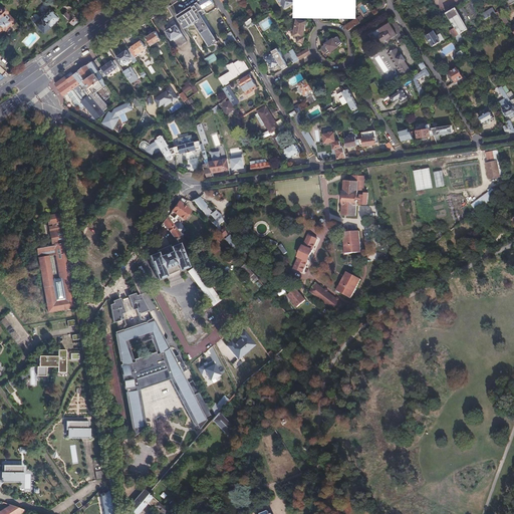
[(212,0),(202,0),(199,2),(204,10),(208,16),(209,15),(205,9),(214,3),(212,0)]
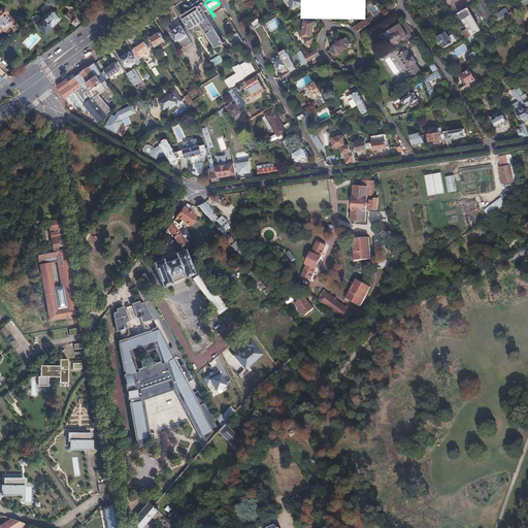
[(287,0),(290,4),(290,5),(292,8),(293,8),(295,7),(295,6),(302,2),(300,0),(287,0)]
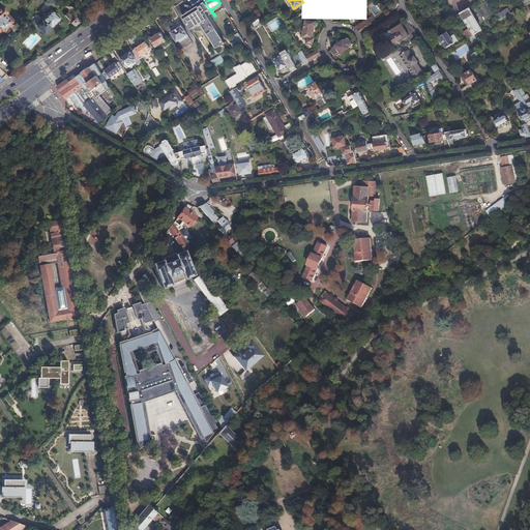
[(398,3),(396,0),(389,5),(392,10),(398,7),(398,3)]
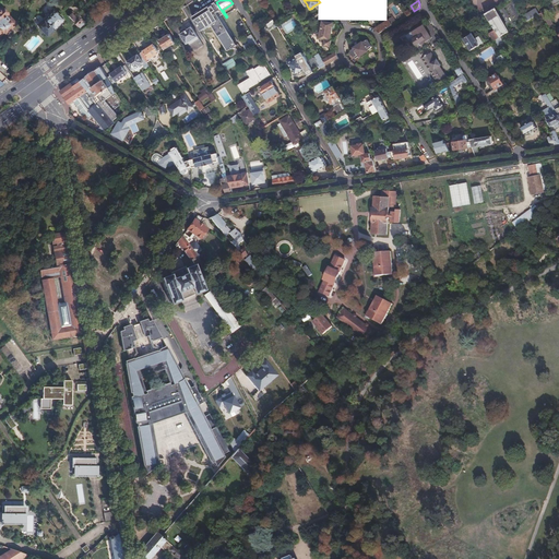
[(211,7),(193,16),(202,32),(212,25),(227,51),(238,46),(217,13),(222,11),(216,2),(211,7)]
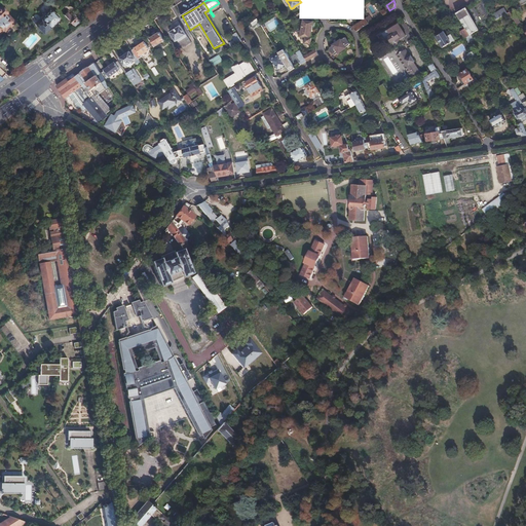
[(492,14),(496,21),(508,13),(503,7),(492,14)]
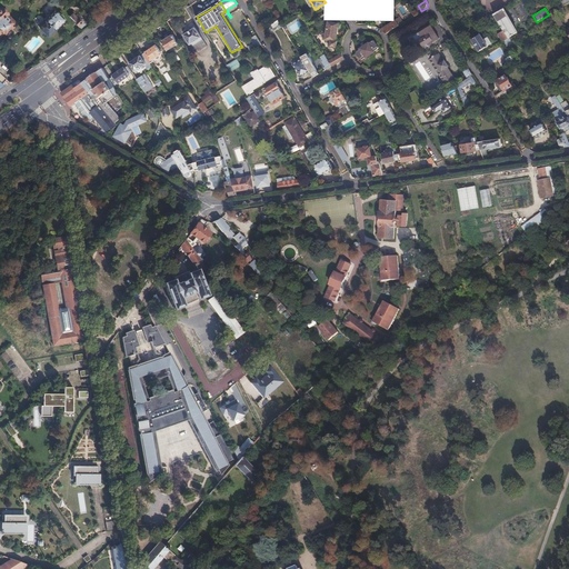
[(7,16),(0,9),(0,36),(2,35),(3,36),(9,30),(10,31),(16,25),(9,18),(8,18),(6,17),(7,16)]
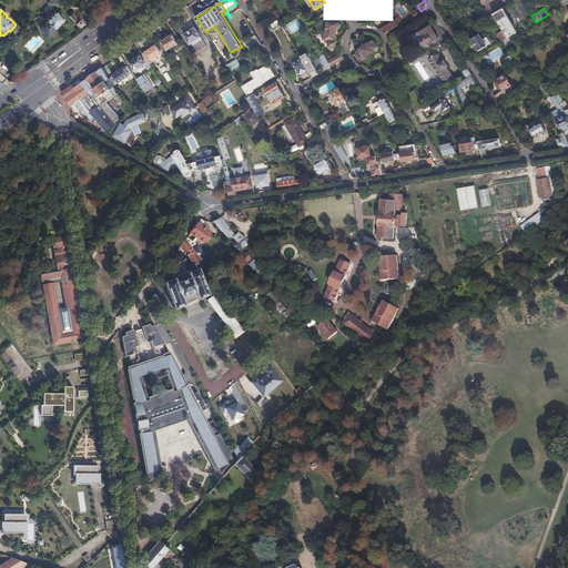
[(517,33),(503,9),(493,14),(503,31),(507,39),(517,33)]
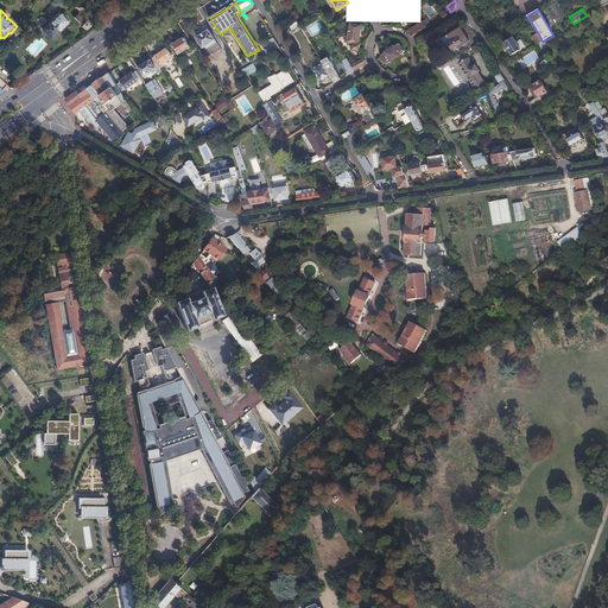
[(68,21),(58,12),(48,24),(49,24),(48,25),(46,25),(42,29),(43,30),(42,30),(50,38),(56,32),(57,32),(68,21)]
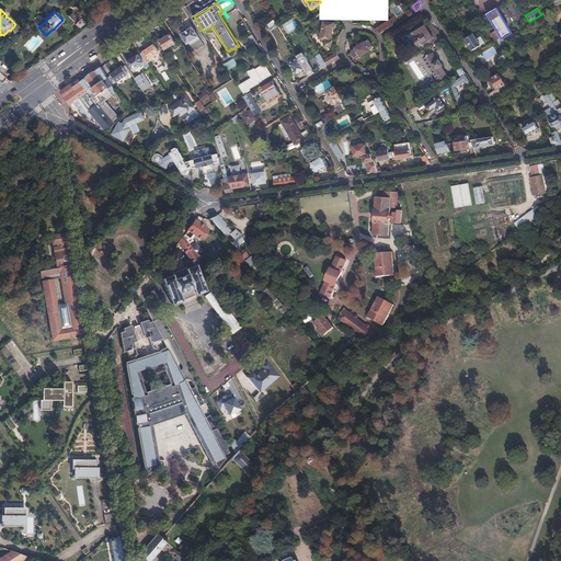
[(550,19),(546,11),(544,13),(551,27),(554,25),(550,18),(550,19)]
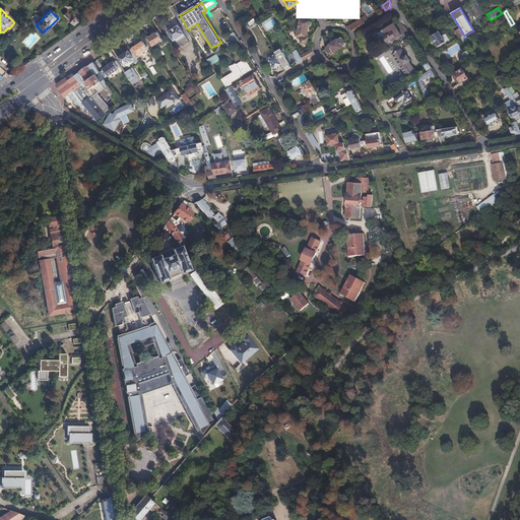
[(77,21),(69,13),(67,15),(65,13),(62,15),(72,26),(77,21)]
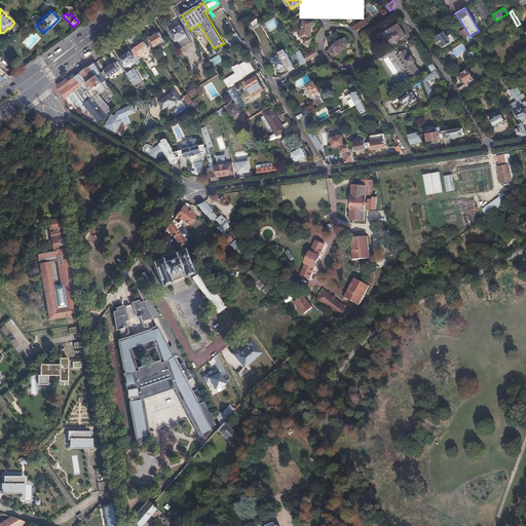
[(257,19),(250,23),(253,27),(257,25),(260,23),(258,20),(257,19)]
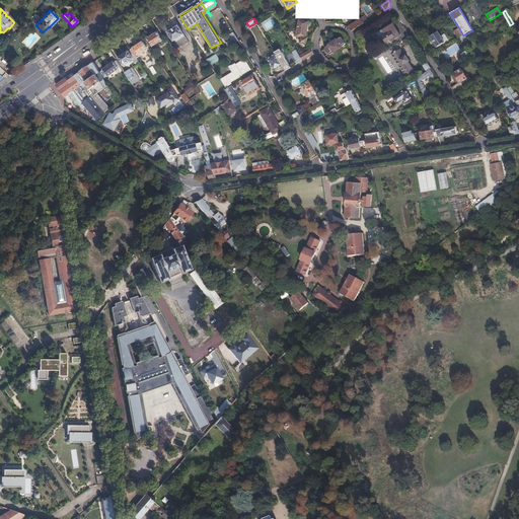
[(361,18),(347,26),(349,28),(352,30),(364,23),(361,18)]
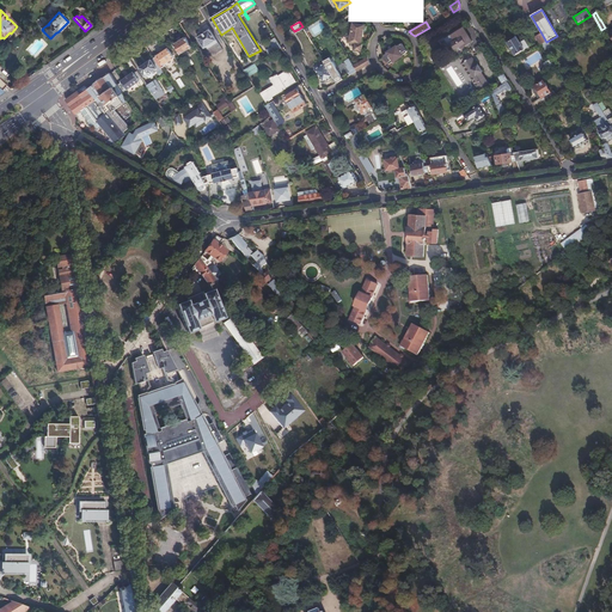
[(365,25),(353,23),(349,43),(356,44),(355,51),(361,53),(362,46),(361,46),(365,25)]
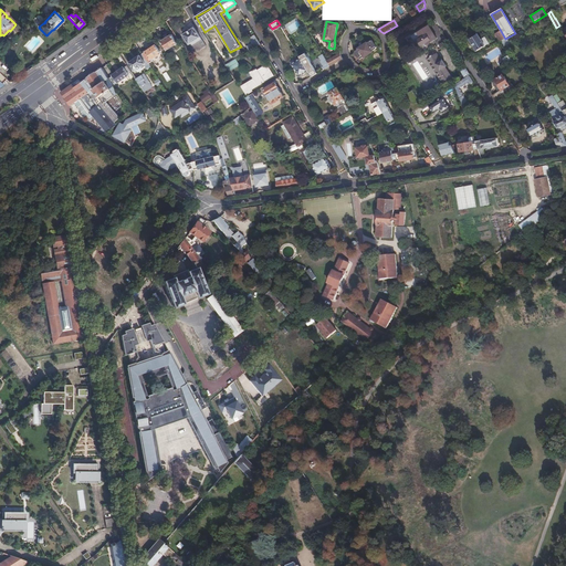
[(426,45),(438,39),(429,25),(418,32),(411,35),(416,42),(417,41),(420,46),(425,44),(426,45)]
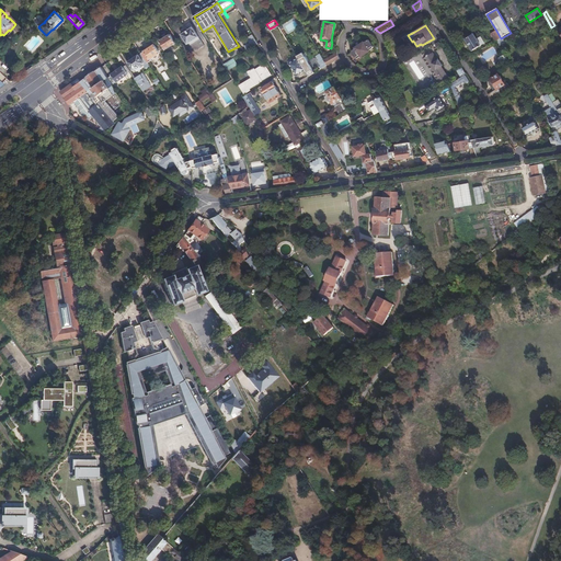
[(189,43),(190,45),(194,42),(199,38),(192,27),(181,34),(187,44),(189,43)]
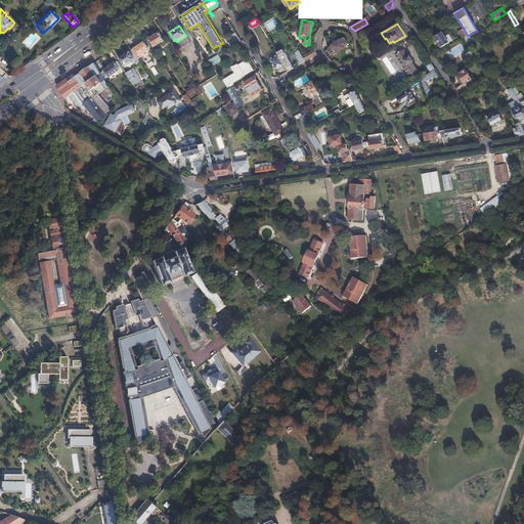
[(468,36),(464,29),(459,32),(461,36),(454,41),(455,43),(464,38),(468,36)]
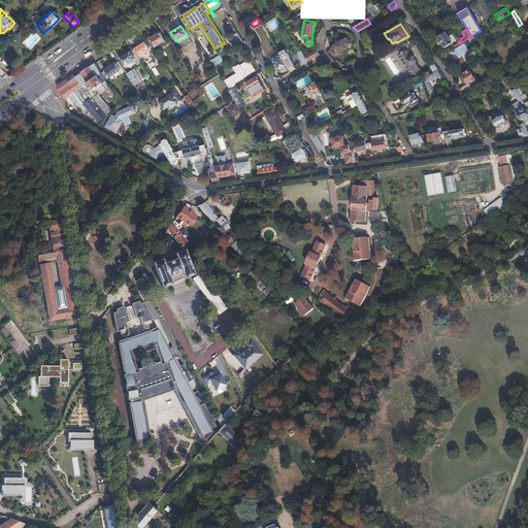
[(438,36),(444,47),(456,40),(453,34),(450,36),(447,31),(438,36)]
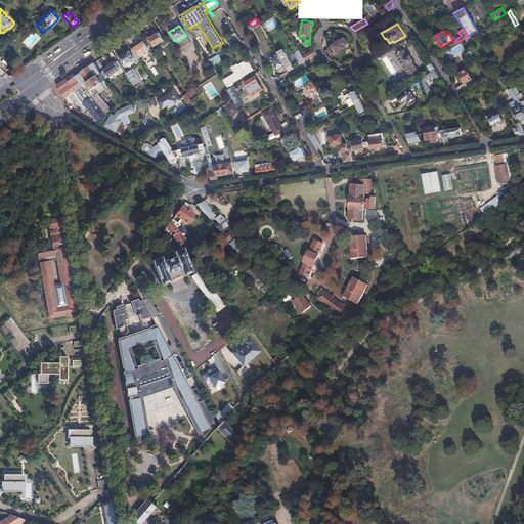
[(148,39),(155,47),(164,41),(159,33),(148,39)]
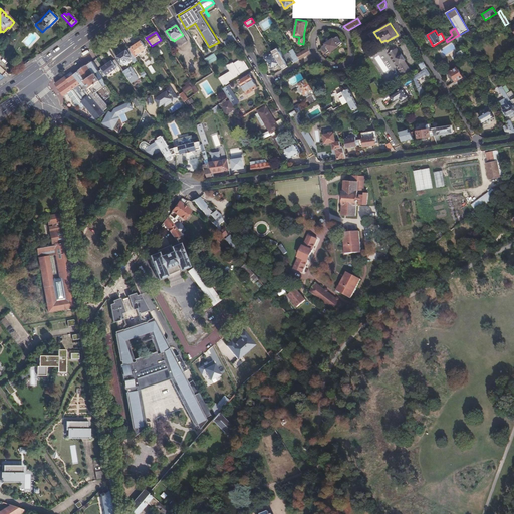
[(225,43),(226,46),(236,40),(231,32),(226,35),(230,40),(225,43)]
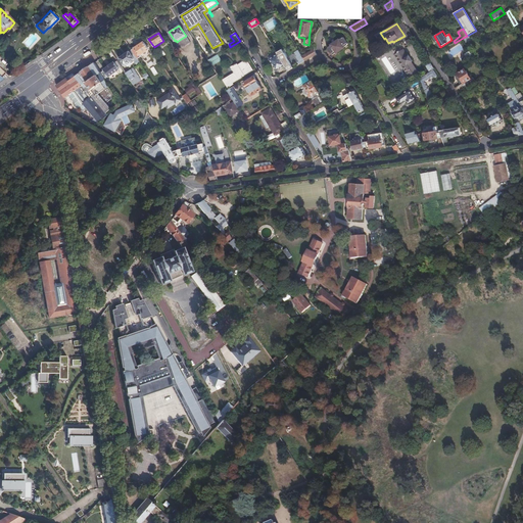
[(327,44),(323,47),(329,57),(337,52),(338,52),(346,47),(346,46),(349,44),(350,42),(344,34),(342,34),(340,35),(338,35),(331,40),(330,41),(327,43),(327,44)]
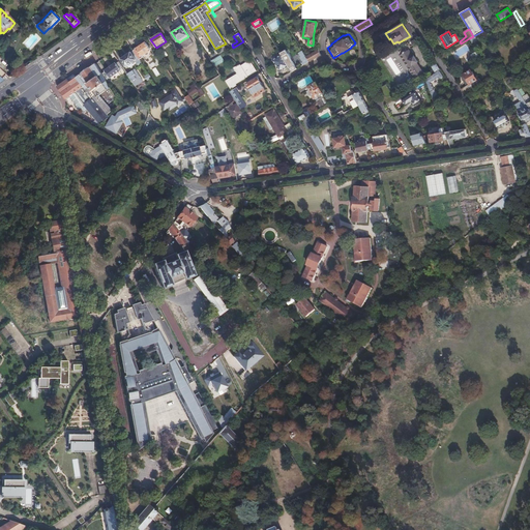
[(183,39),(179,42),(183,50),(193,43),(188,36),(183,39)]
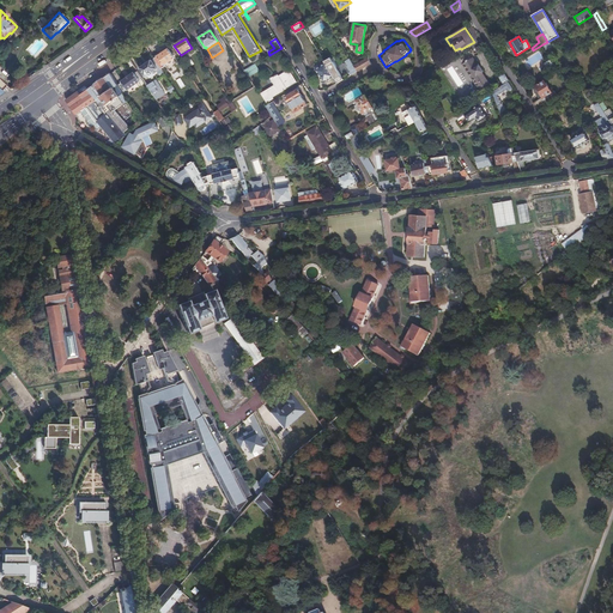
[(161,67),(162,70),(165,66),(164,65),(175,59),(169,49),(158,56),(157,55),(153,58),(155,59),(161,67)]
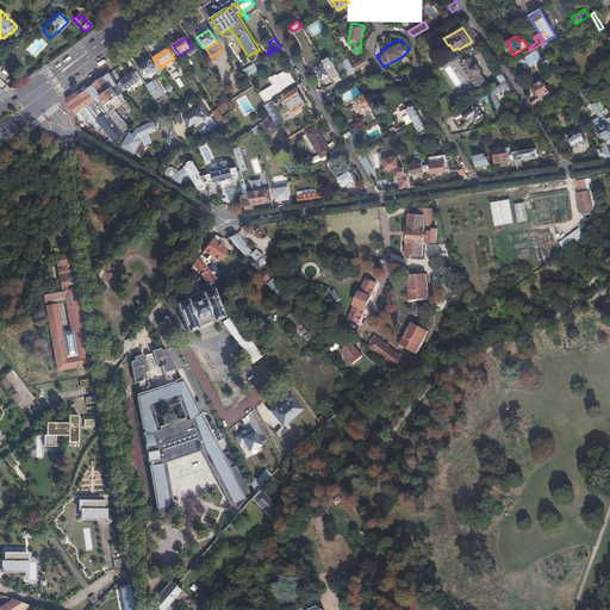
[(353,64),(356,72),(362,67),(369,63),(368,60),(368,56),(353,64)]
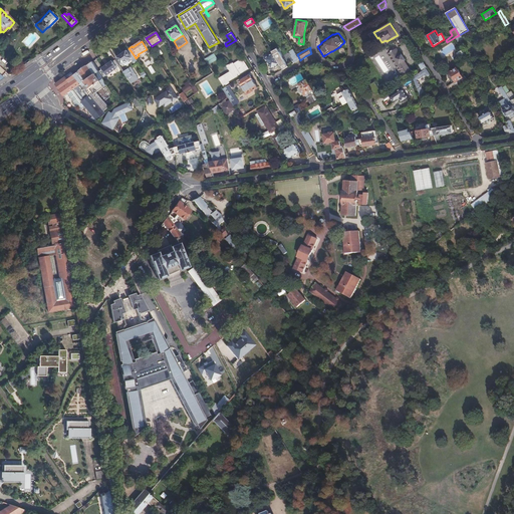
[(401,54),(399,52),(397,48),(395,49),(395,48),(391,50),(392,51),(389,53),(391,57),(402,75),(410,70),(405,61),(406,60),(402,53),(401,54)]
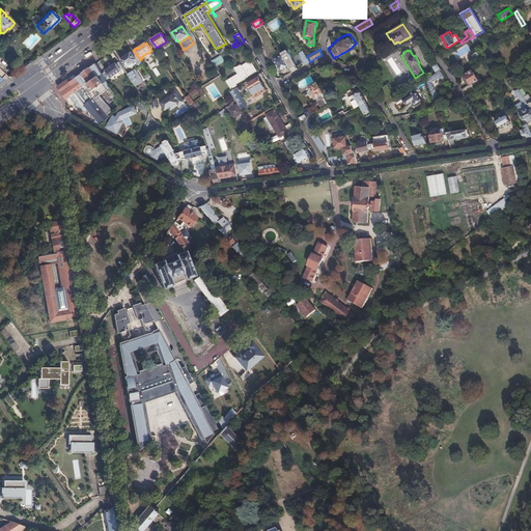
[(134,61),(139,58),(134,51),(121,59),(127,66),(129,65),(131,67),(136,64),(134,61)]
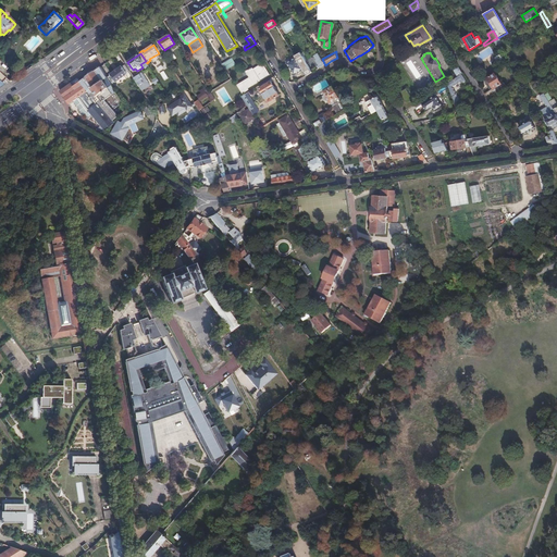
[(317,65),(319,69),(325,65),(322,59),(318,53),(313,56),(317,59),(316,60),(318,65),(317,65)]
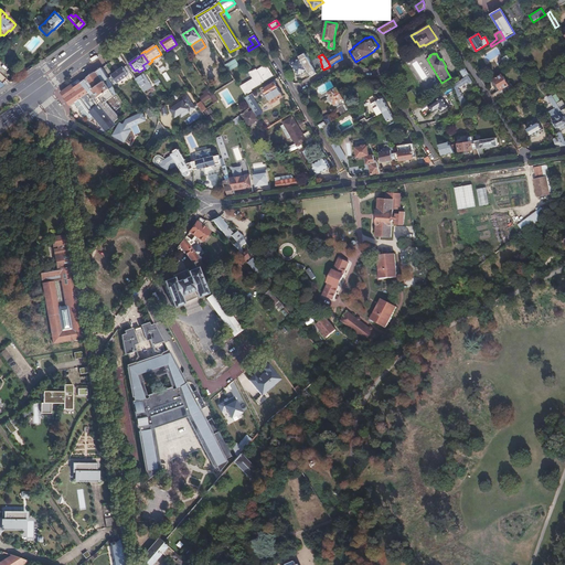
[(308,71),(311,76),(317,73),(312,66),(313,65),(311,62),(310,63),(307,57),(302,60),(302,57),(300,59),(308,71)]
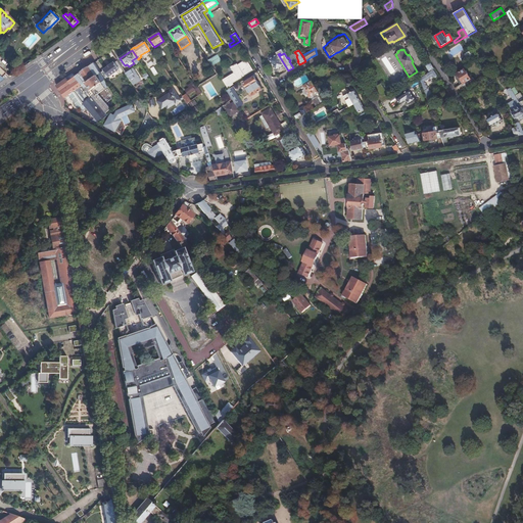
[(218,54),(211,58),(216,64),(222,60),(218,54)]
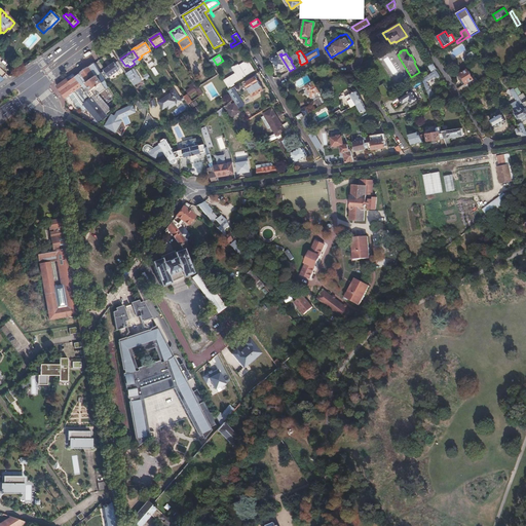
[(277,71),(287,66),(279,54),(271,60),(277,71)]
